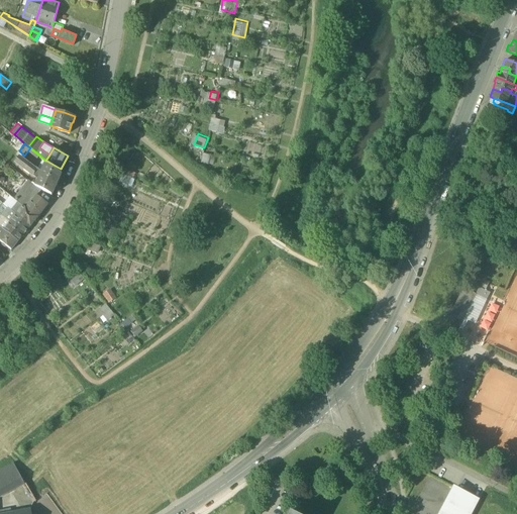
[(14,162),(33,176),(37,168),(20,155),(14,162)]
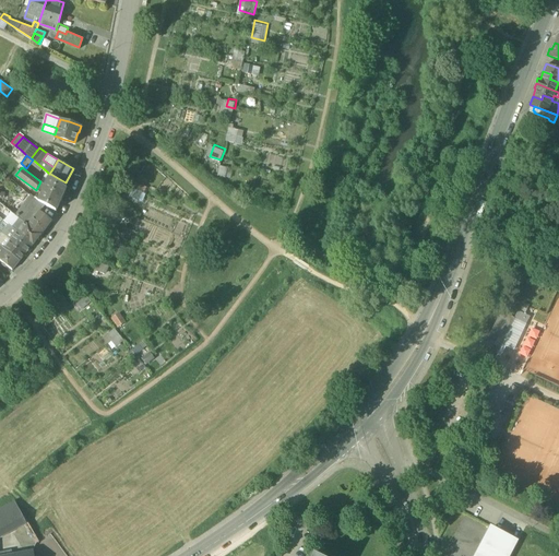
[(40,181),(45,186),(50,175),(50,174),(49,174),(47,172),(40,181)]
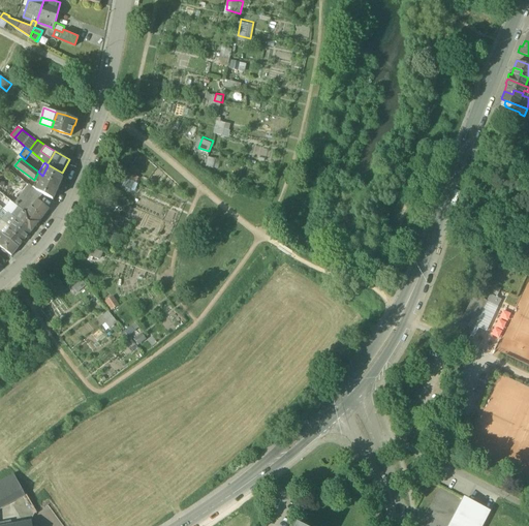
[(42,192),(53,198),(62,177),(48,165),(42,176),(38,172),(34,180),(36,181),(39,184),(36,189),(42,192)]
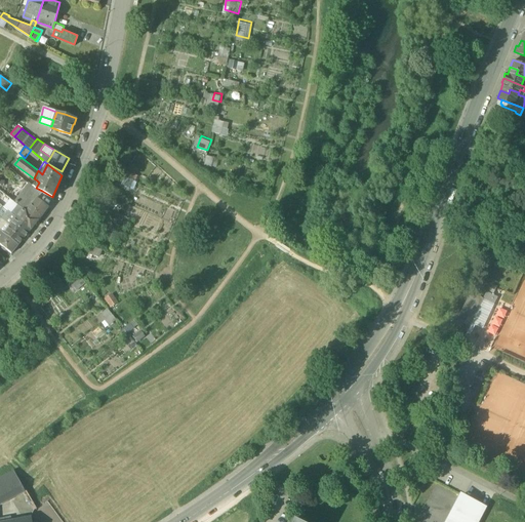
[(132,186),(134,177),(124,174),(122,182),(132,186)]
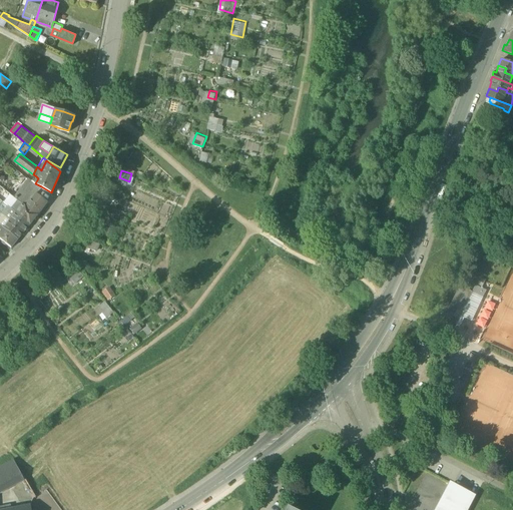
[(25,185),(27,186),(32,180),(31,180),(28,177),(23,183),(25,185)]
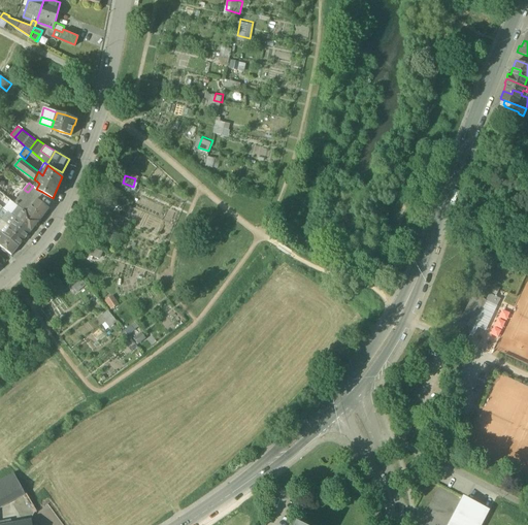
[(36,198),(37,199),(42,192),(36,189),(33,186),(28,192),(36,198)]
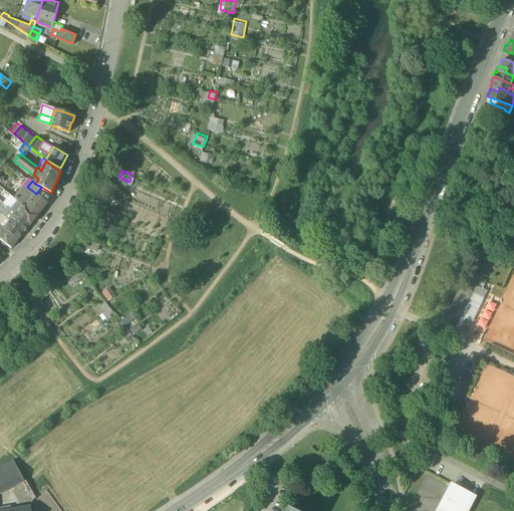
[(13,196),(15,199),(25,186),(23,184),(13,196)]
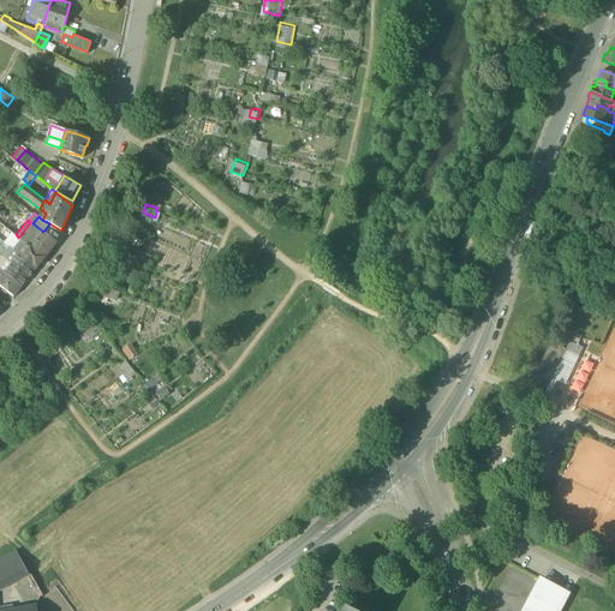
[(27,244),(31,246),(42,231),(33,223),(30,222),(18,238),(21,239),(27,244)]
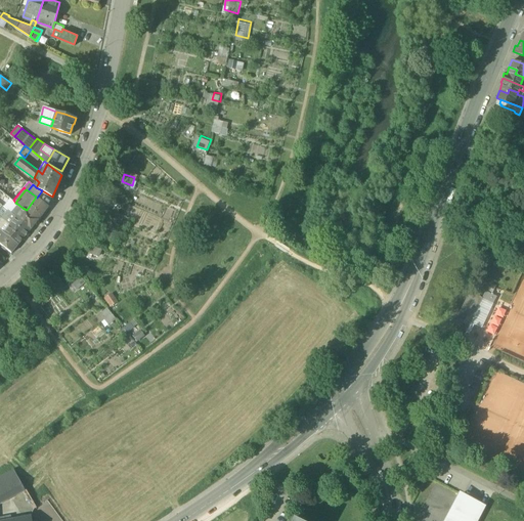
[(3,205),(8,209),(11,212),(17,204),(15,203),(13,200),(10,197),(3,205)]
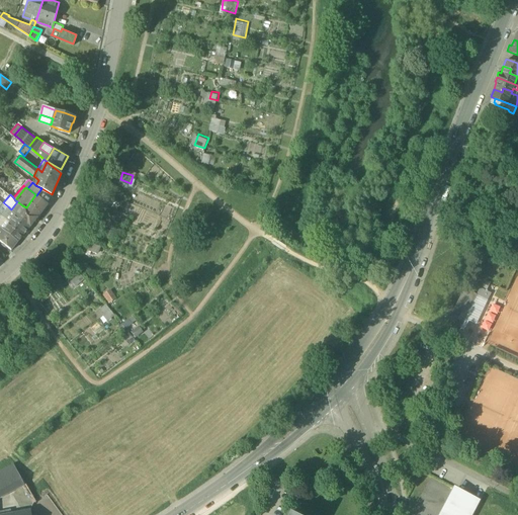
[(36,195),(35,194),(26,207),(37,217),(48,203),(36,195)]
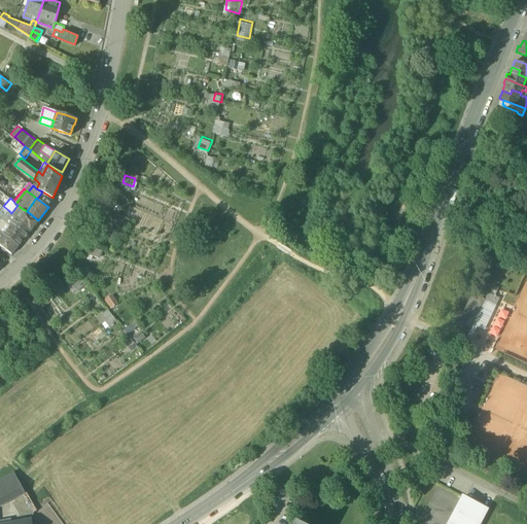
[(18,205),(11,213),(16,217),(23,209),(18,205)]
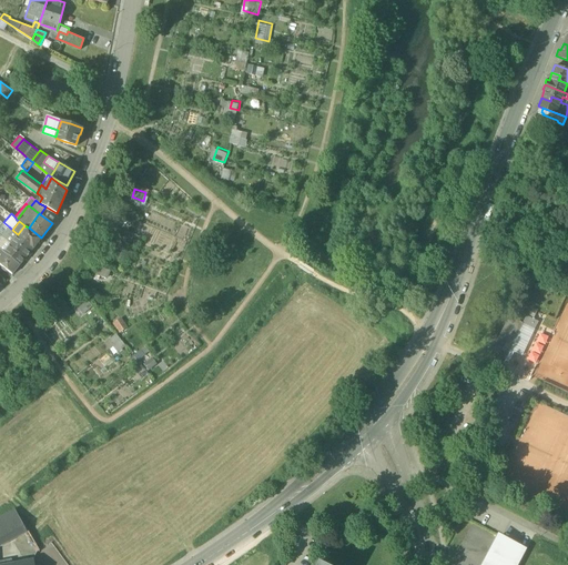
[(33,246),(41,238),(29,228),(24,225),(18,234),(33,246)]
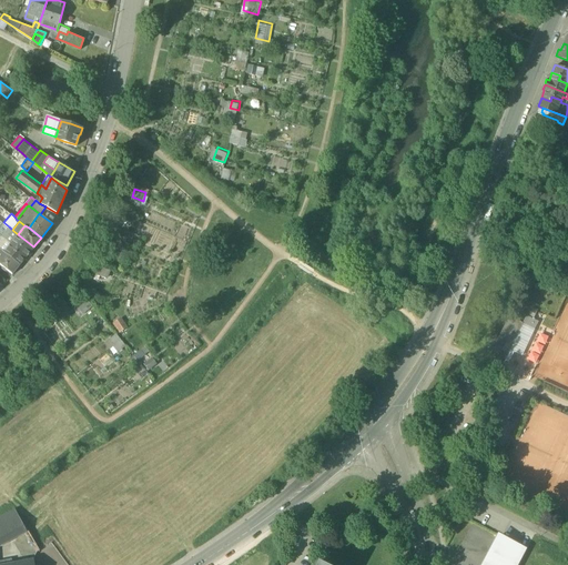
[(14,238),(18,234),(12,230),(9,226),(6,231),(14,238)]
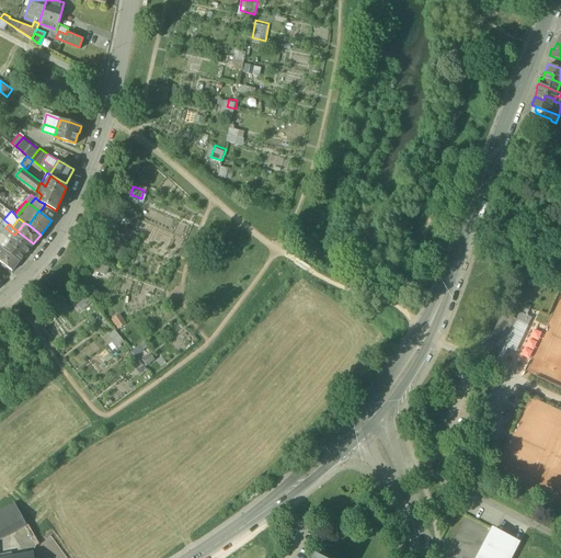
[(11,239),(14,235),(6,228),(2,232),(11,239)]
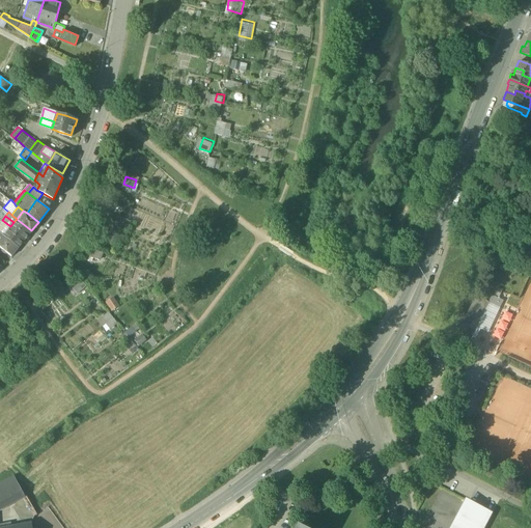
[(0,225),(6,230),(10,226),(2,220),(0,218),(0,225)]
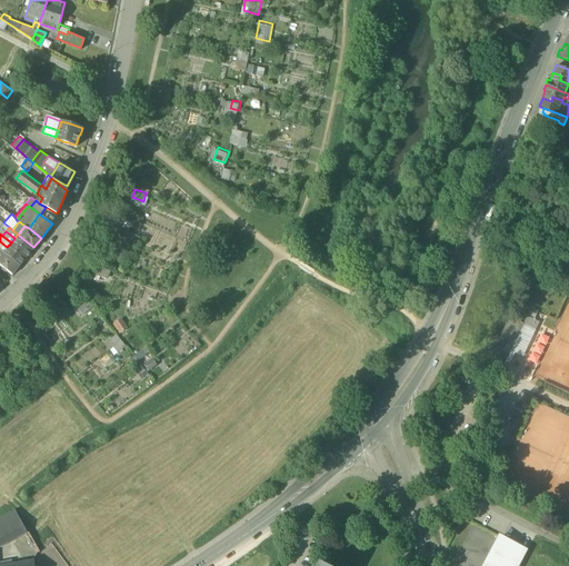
[(27,255),(33,247),(18,235),(15,238),(11,242),(27,255)]
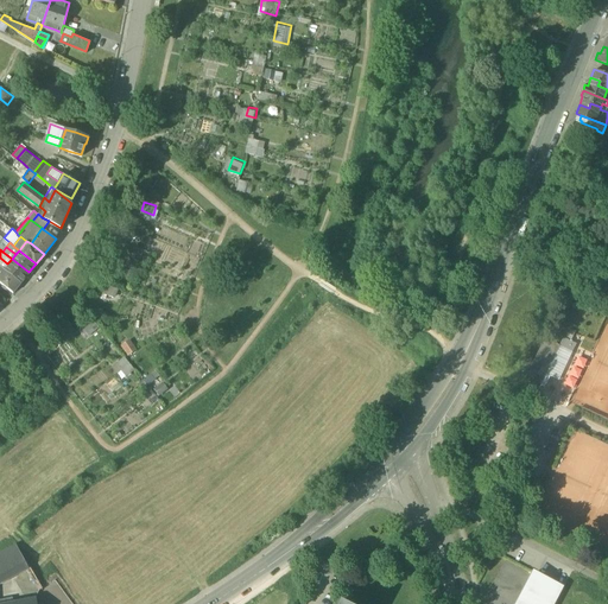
[(20,281),(29,272),(12,259),(7,264),(4,268),(20,281)]
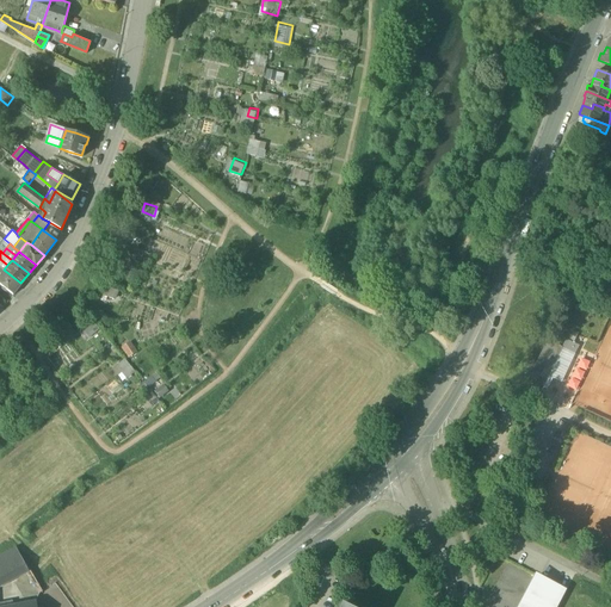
[(0,282),(13,292),(20,283),(4,270),(0,266),(0,271),(1,273),(0,274),(0,282)]
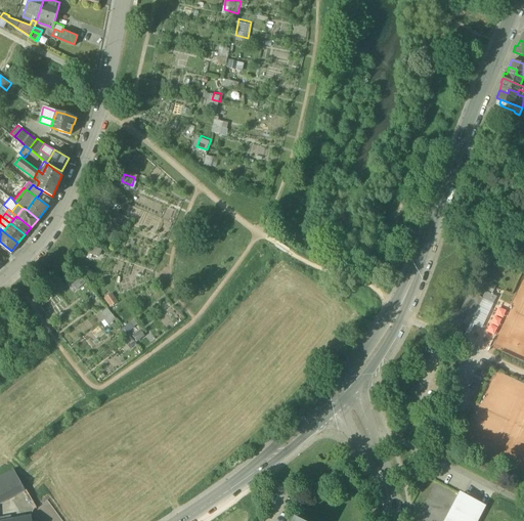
[(485,289),(491,293),(495,284),(488,280),(484,289),(485,289)]
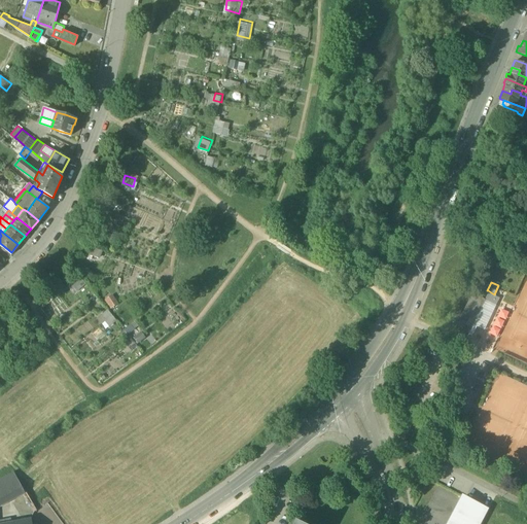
[(485,299),(495,304),(498,297),(494,294),(488,290),(485,299)]
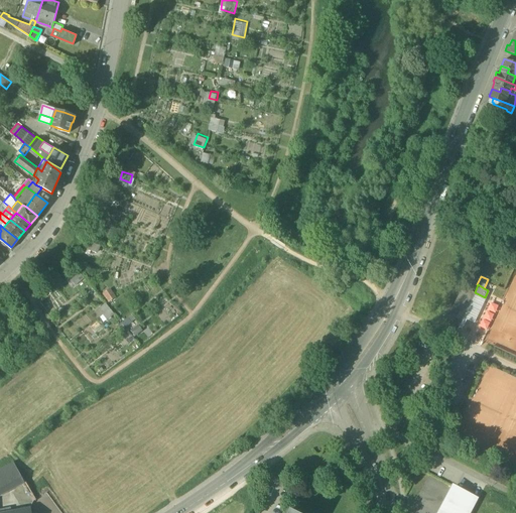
[(113,286),(104,290),(110,300),(118,295),(113,286)]
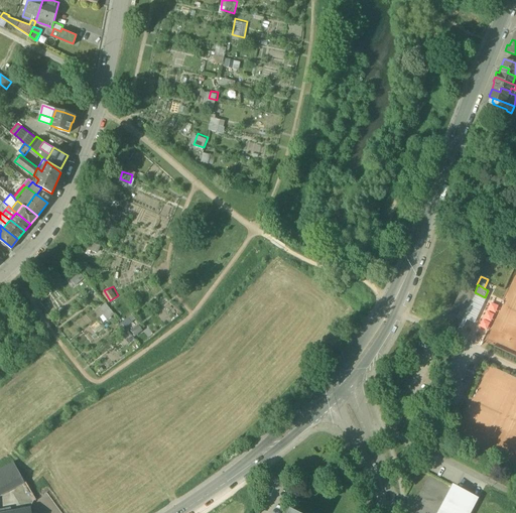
[(444,323),(457,329),(459,326),(475,292),(462,286),(444,323)]
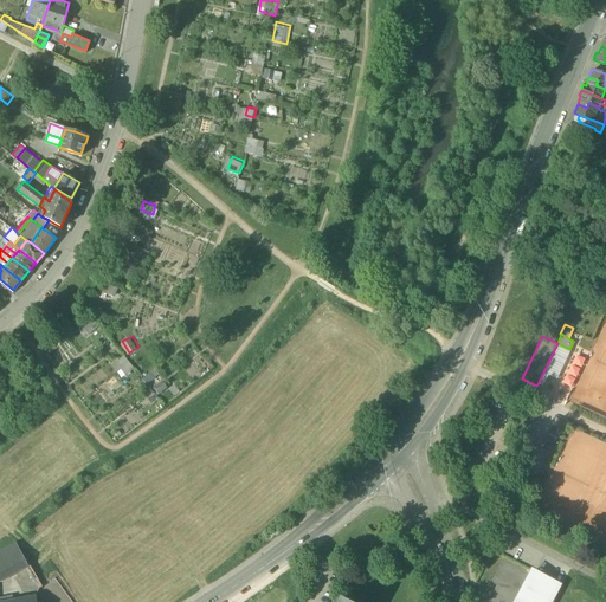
[(569,349),(558,343),(539,382),(542,384),(548,373),(556,377),(569,349)]
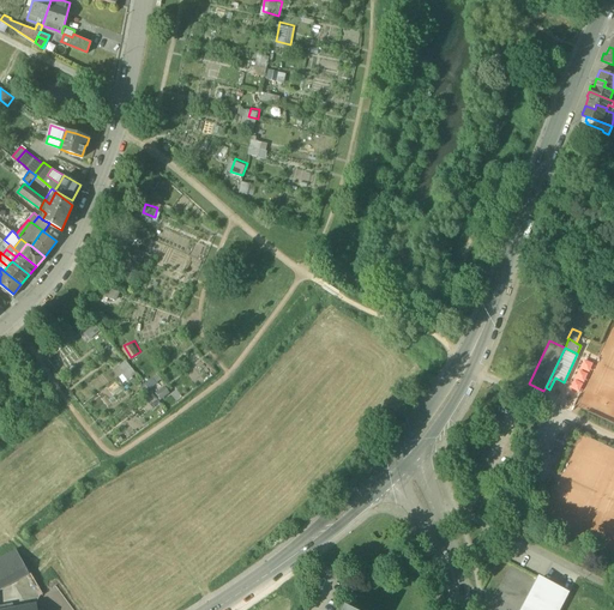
[(130,358),(115,366),(121,380),(137,373),(130,358)]
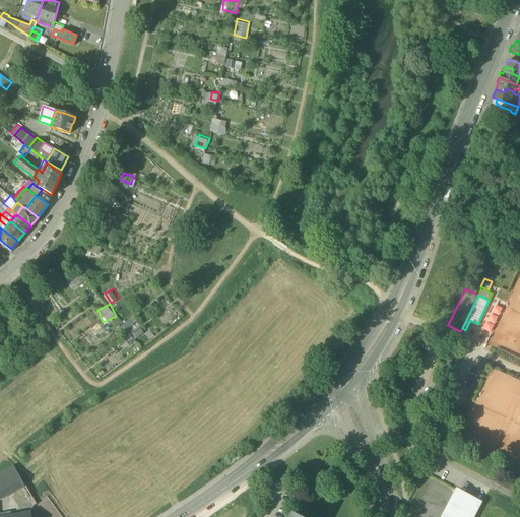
[(128,328),(135,322),(131,317),(124,323),(128,328)]
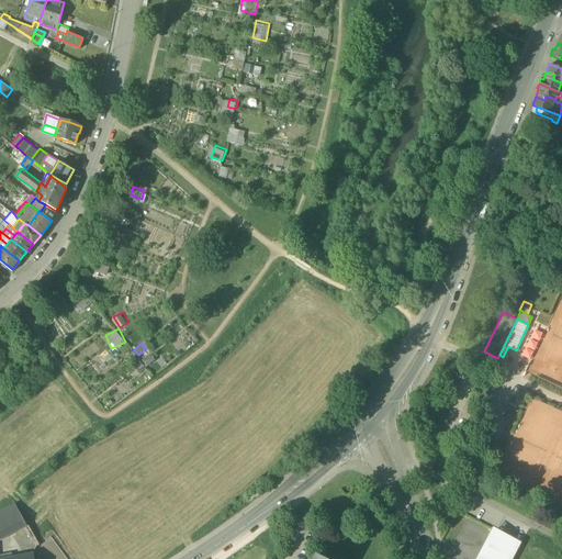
[(14,502),(0,510),(0,538),(26,524),(14,502)]
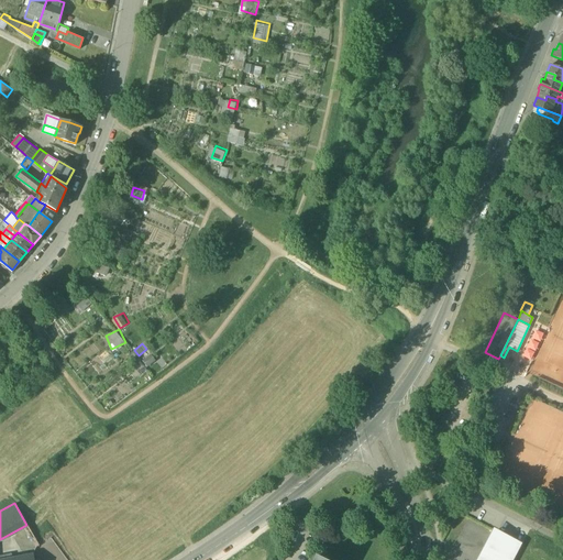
[(477,559),(509,559),(519,542),(494,529),(477,559)]
